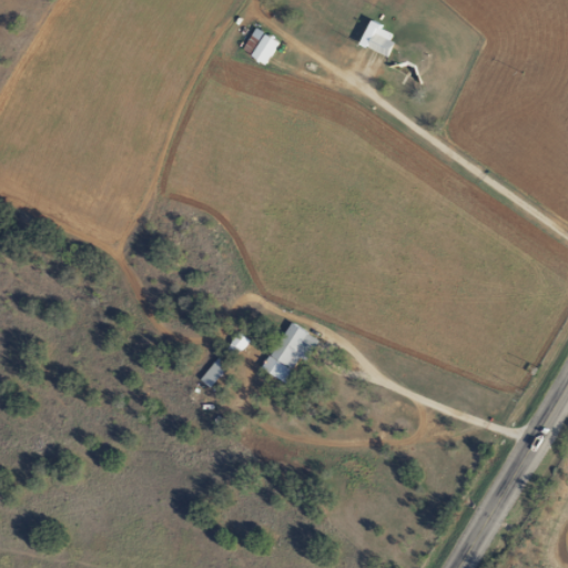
[(394,33),(365,21),(355,43),(383,57),(394,33)]
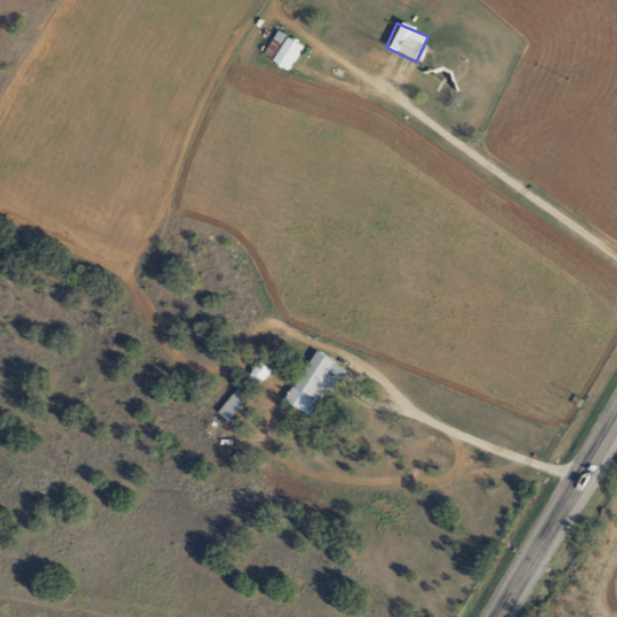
[(258,50),(280,70),(299,50),(277,29),(258,50)]
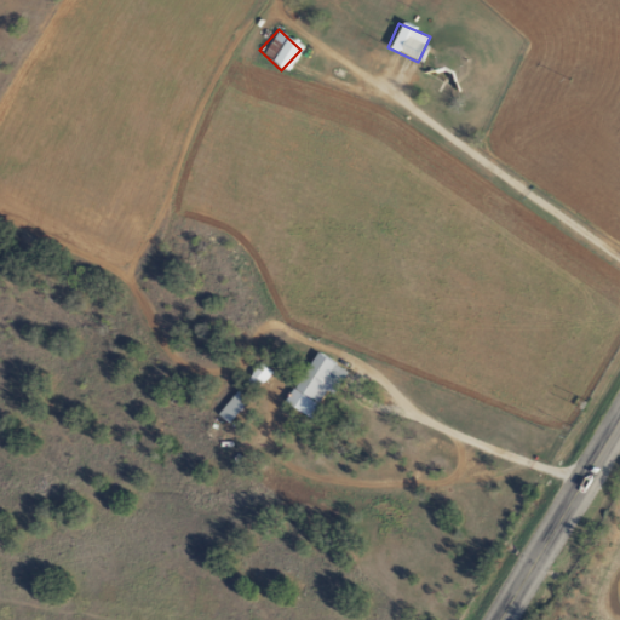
[(334,394),(350,373),(320,350),(294,384),(320,405),(331,390),(334,394)]
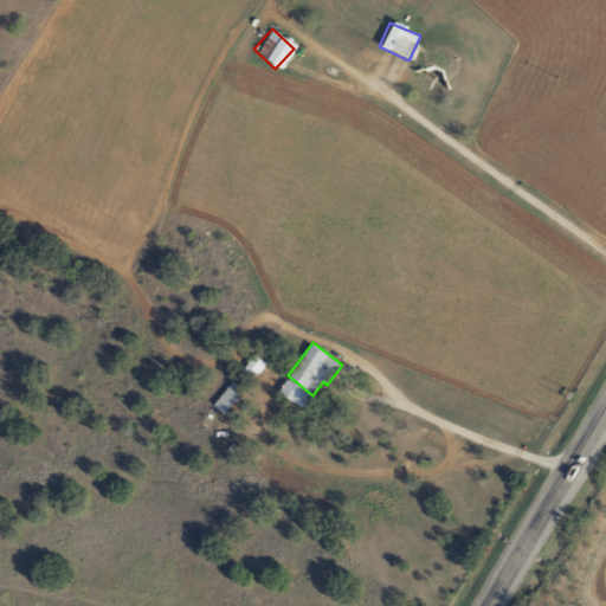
[(266,361),(252,354),(246,367),(260,373),(266,361)]
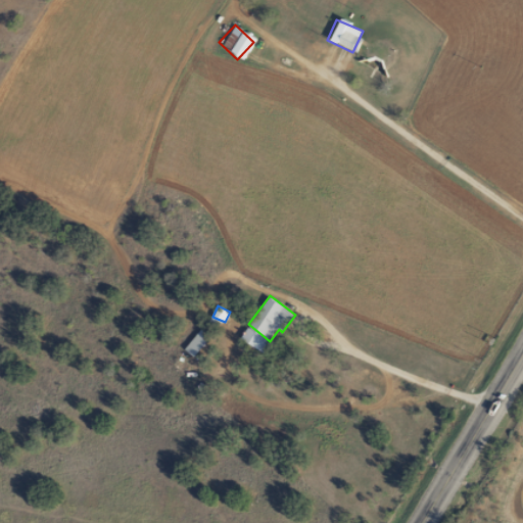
[(208,333),(195,329),(188,353),(201,357),(208,333)]
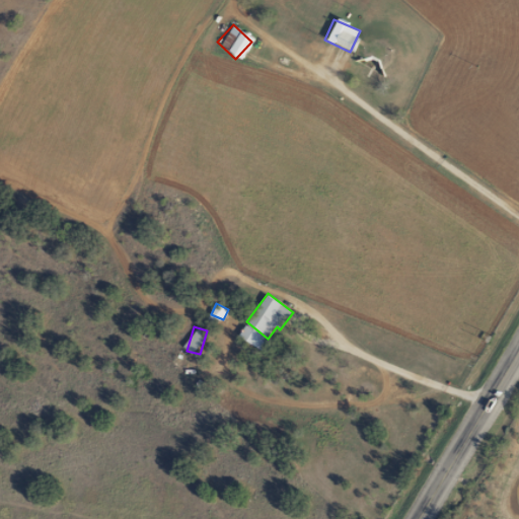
All buildings are outlined.
